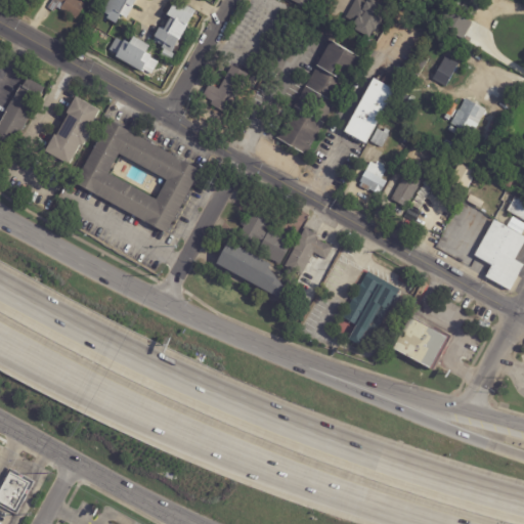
[(54,12),(48,8),(53,0),(88,0),(77,19),(57,7),(54,12)]
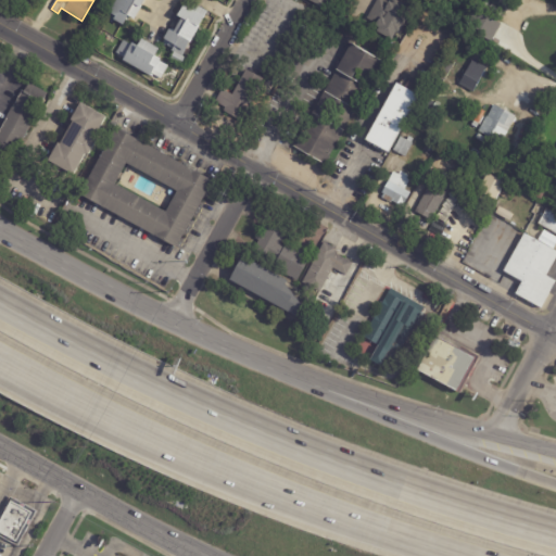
[(143,0),(139,8),(133,3),(126,15),(127,16),(122,25),(106,16),(115,0),(143,0)]
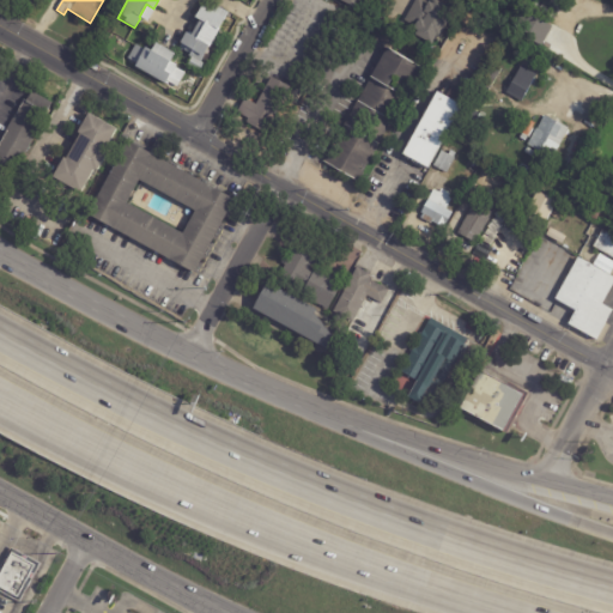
[(434,43),(454,11),(436,0),(435,0),(432,5),(425,0),(414,0),(401,24),(434,43)]
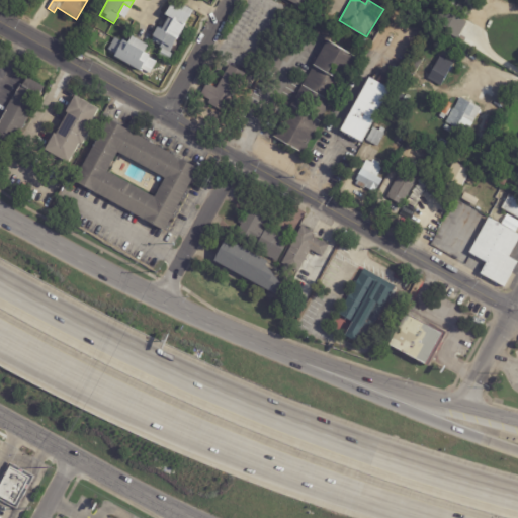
[(192,10),(174,1),(161,28),(157,26),(150,41),(163,48),(160,54),(169,59),(192,10)]
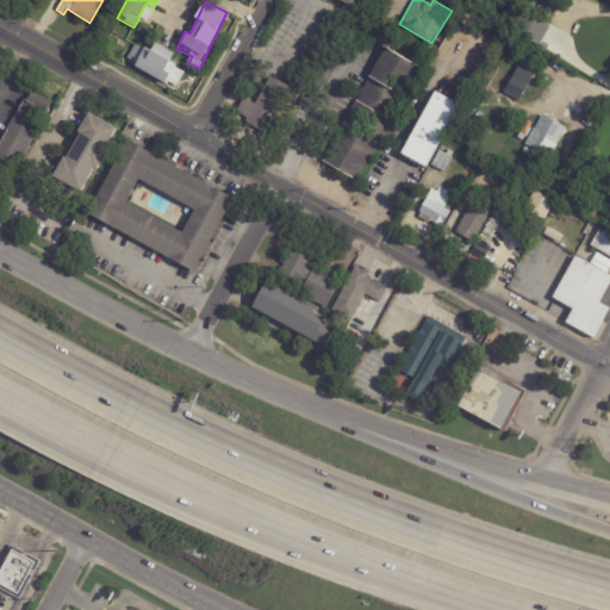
[(540,20),(551,26),(539,45),(510,30),(522,10),(540,20)]
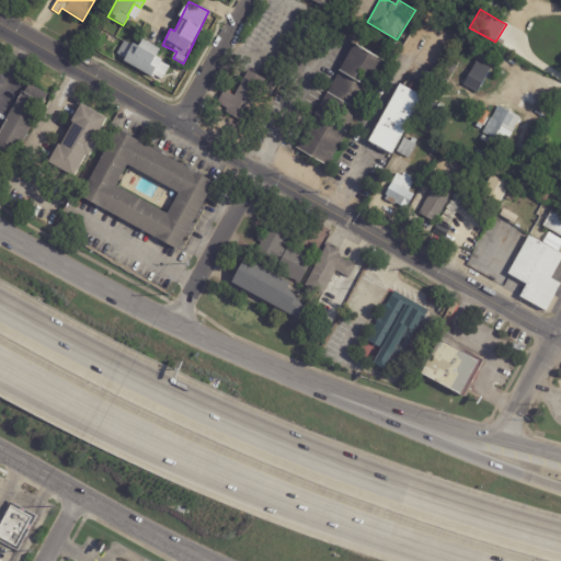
[(497,16),(495,15),(499,9),(506,13),(503,20),(497,16)]
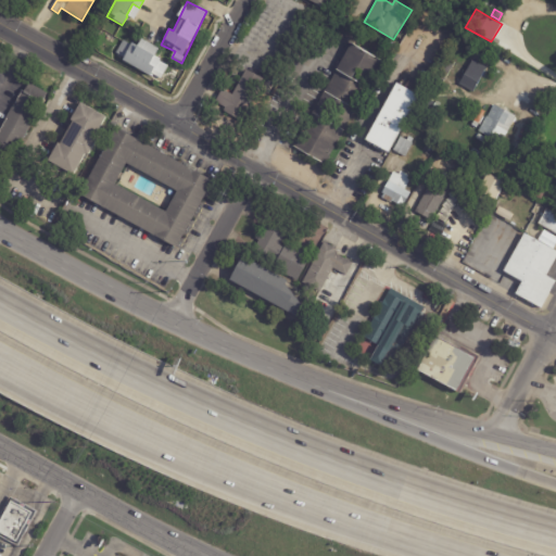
[(161,78),(168,64),(154,58),(160,47),(141,39),(138,47),(122,39),(114,57),(161,78)]
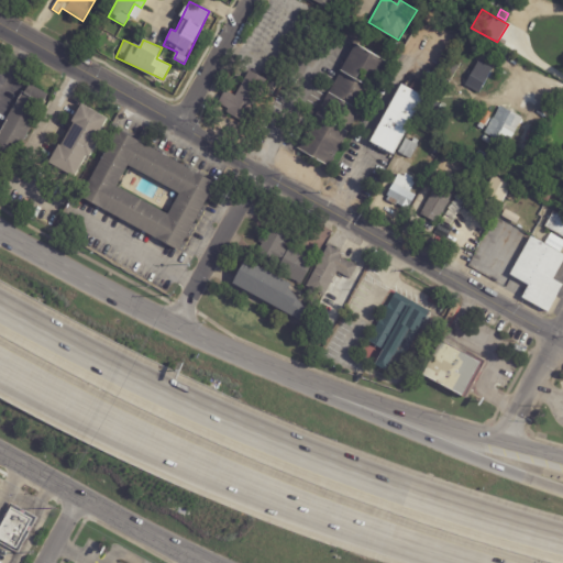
[(355,44),(387,62),(329,167),(297,148),(355,44)]
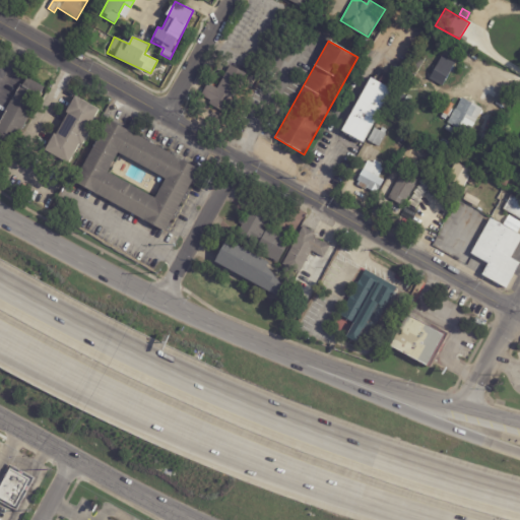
[(455,64),(442,86),(429,79),(442,56),(455,64)]
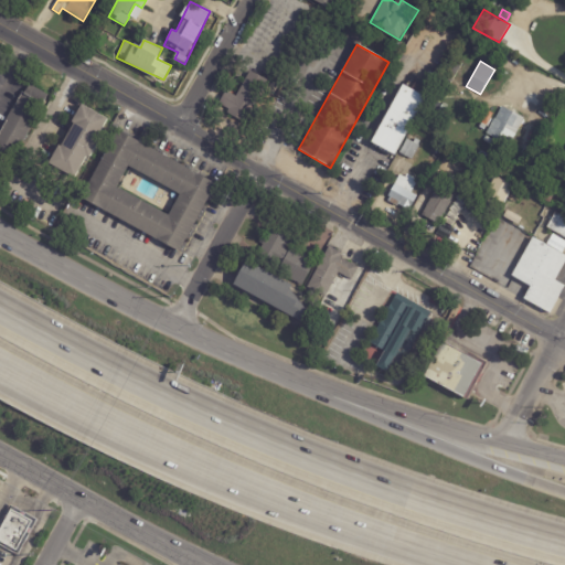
[(266,81),(269,82),(255,107),(259,109),(252,123),(245,118),(243,123),(226,113),(228,109),(219,104),(225,91),(236,96),(251,71),(266,81)]
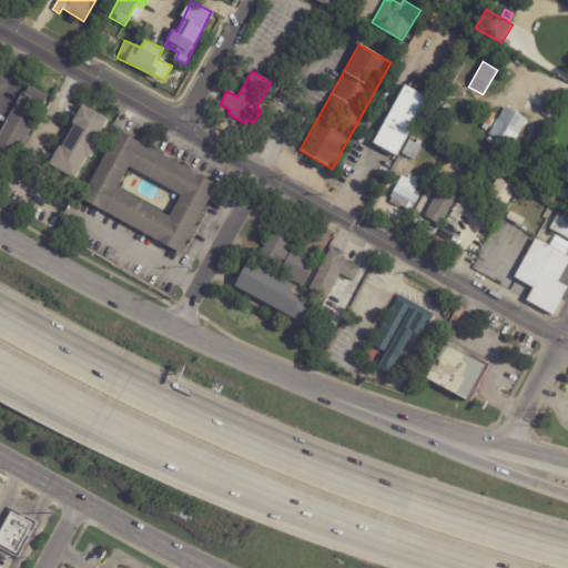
[(47,94),(49,94),(0,183),(0,130),(26,82),(47,94)]
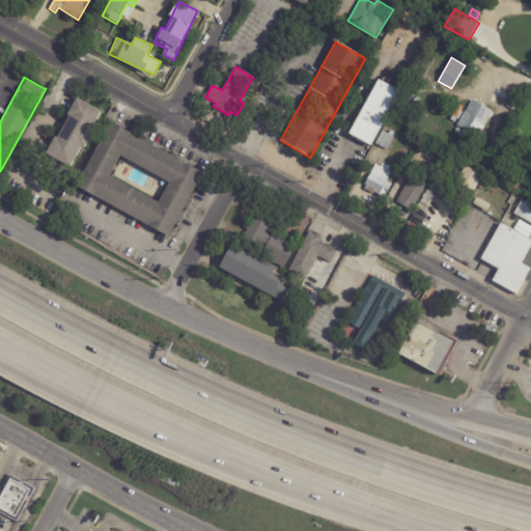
[(400,92),(370,146),(369,145),(368,146),(365,145),(366,143),(362,141),(362,143),(358,141),(359,139),(356,138),(355,139),(352,138),(353,136),(350,135),(380,80),(400,92)]
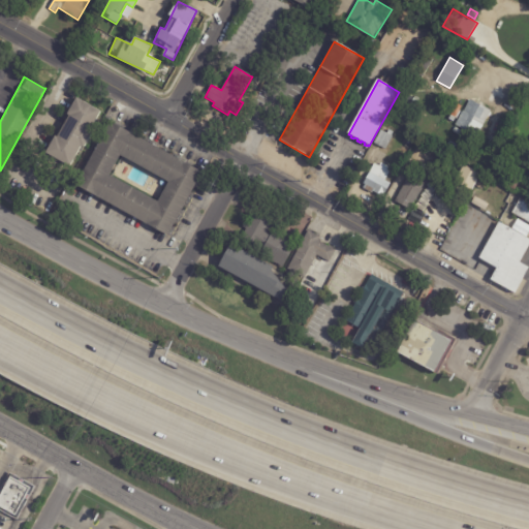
[(65,164),(47,154),(56,137),(58,138),(69,116),(68,115),(76,98),(101,112),(90,132),(93,133),(85,148),(82,146),(70,167),(65,164)]
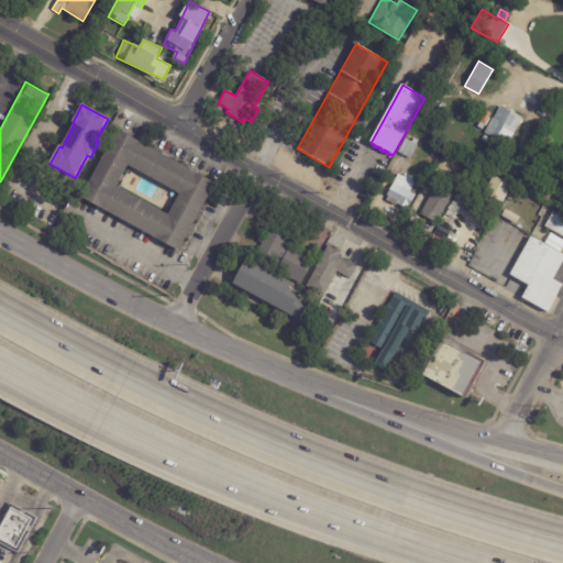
[(522,118),(508,145),(485,133),(493,119),(494,119),(500,107),(522,118)]
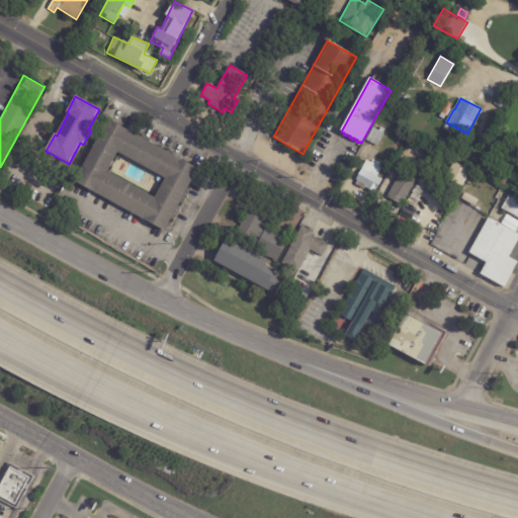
[(75,183),(73,182),(107,119),(198,169),(164,232),(75,183)]
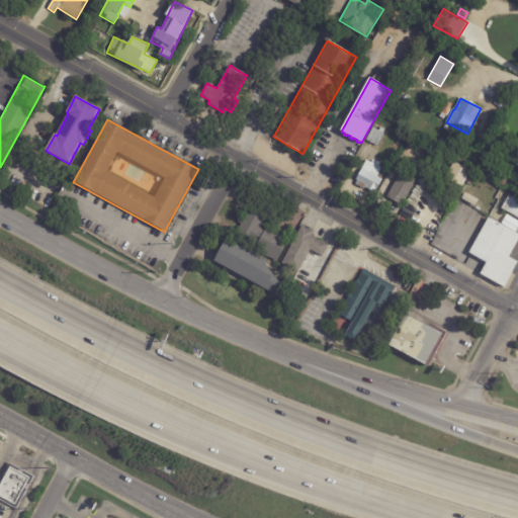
[(381,139),(377,147),(366,141),(373,127),(378,131),(380,127),(384,130),(382,134),(384,135),(381,139)]
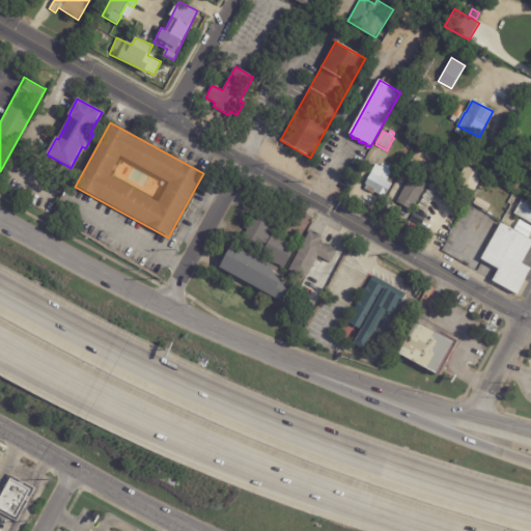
[(508,140),(523,148),(519,156),(504,146),(508,140)]
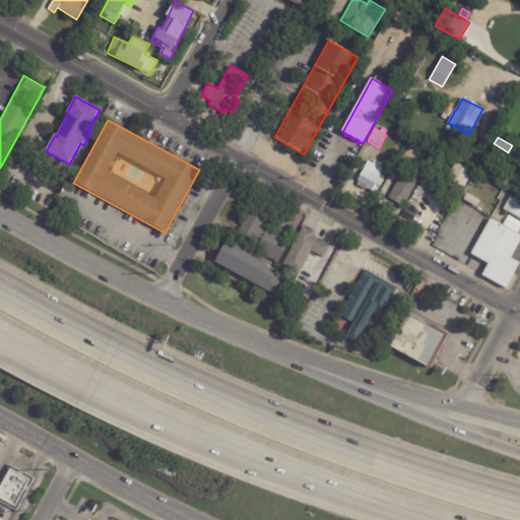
[(434,157),(443,163),(436,176),(427,171),(434,157)]
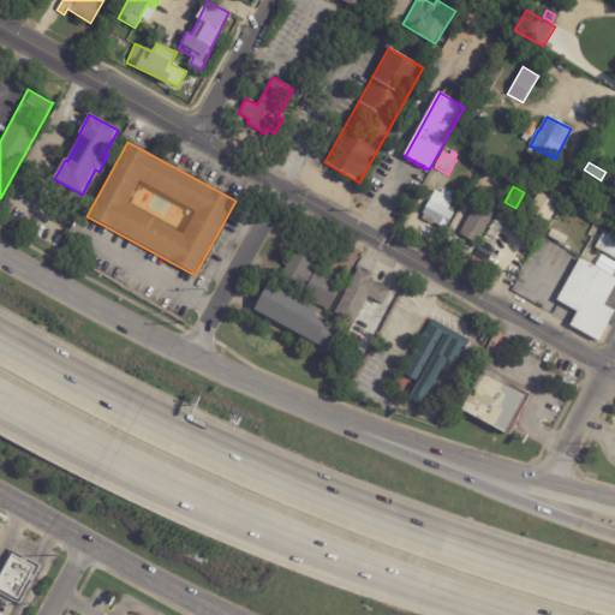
[(454,196),(447,210),(453,214),(446,228),(433,222),(431,225),(422,220),(425,215),(423,214),(435,190),(441,193),(442,190),(454,196)]
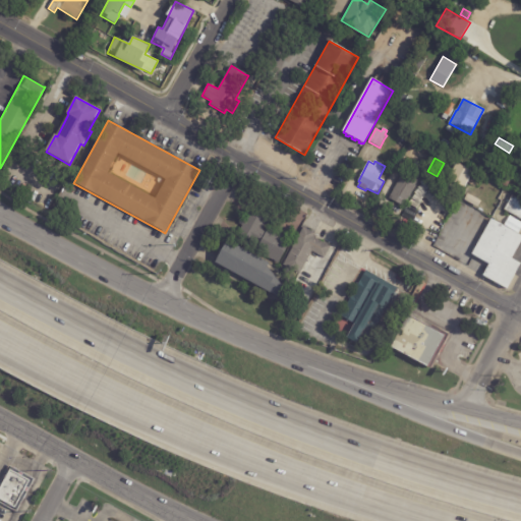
[(421,165),(425,167),(404,207),(389,198),(403,172),(408,175),(416,162),(421,165)]
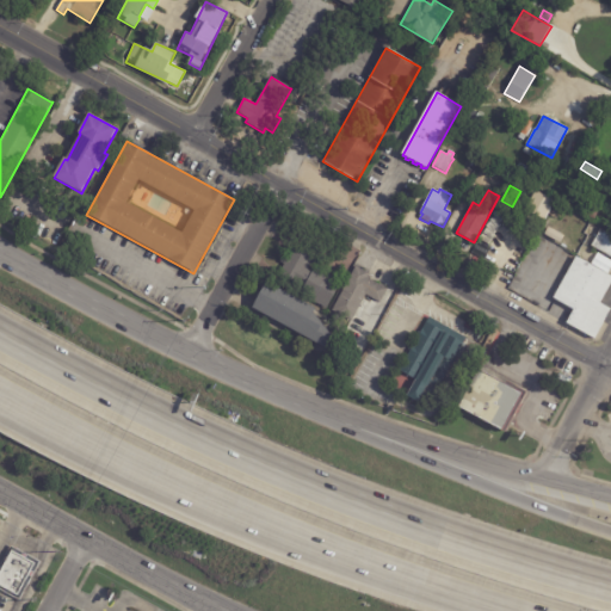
[(582,196),(602,207),(596,220),(581,211),(584,209),(581,208),(582,205),(578,203),(582,196)]
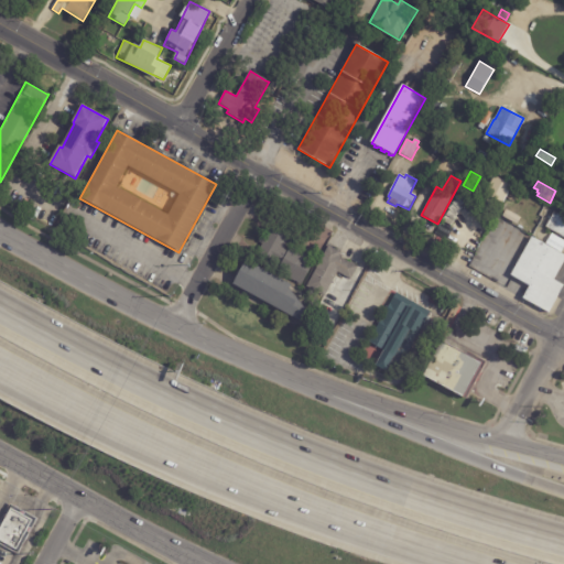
[(563,238),(546,228),(554,213),(563,217),(563,238)]
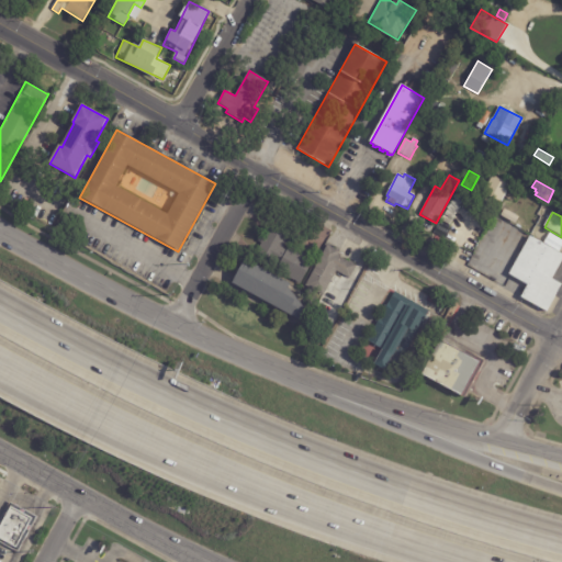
[(293,235),(289,244),(285,243),(283,248),(288,250),(290,245),(317,259),(302,288),(276,273),(273,277),(290,284),(288,288),(308,314),(304,322),(232,284),(245,259),(251,262),(261,244),(258,242),(261,235),(265,237),(272,224),(293,235)]
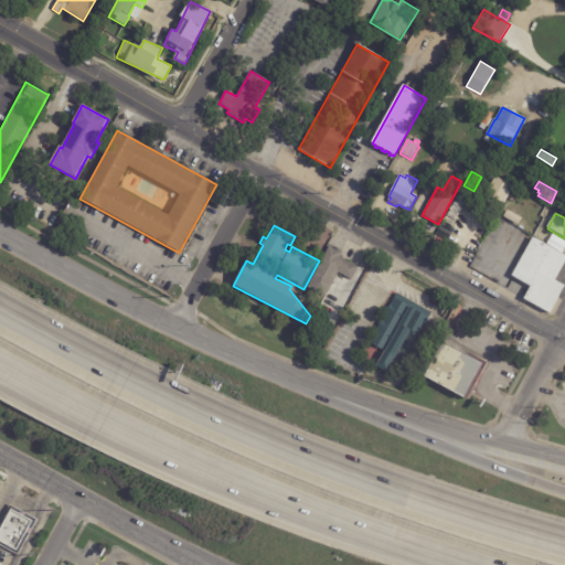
[(564,263),(555,280),(564,287),(550,313),(524,299),(531,286),(512,275),(533,238),(564,255),(564,263)]
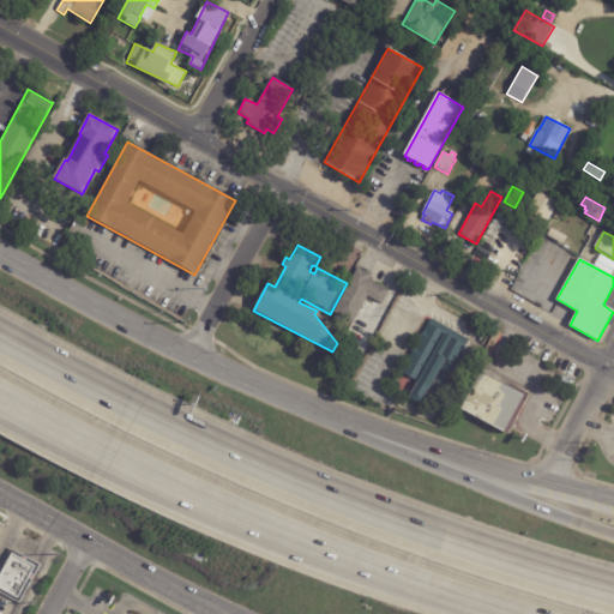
[(371,275),(372,275),(369,277),(373,278),(372,282),(390,290),(383,305),(367,298),(365,301),(375,307),(363,329),(347,320),(344,325),(332,318),(357,268),(371,275)]
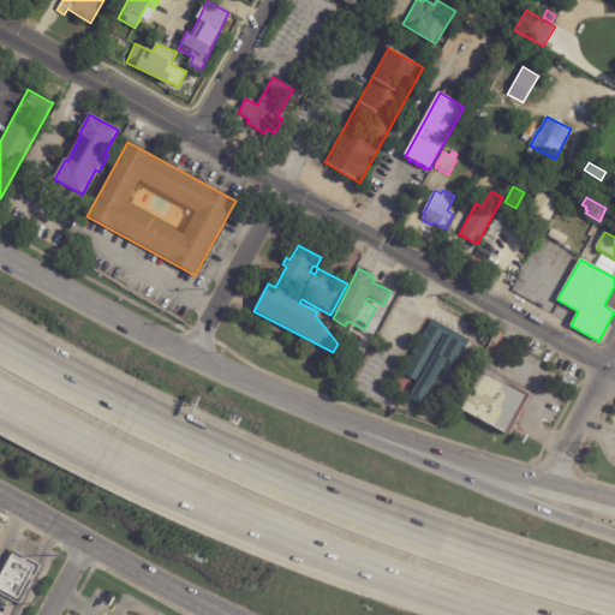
[(388,310),(389,310),(382,327),(374,322),(382,306),(388,310)]
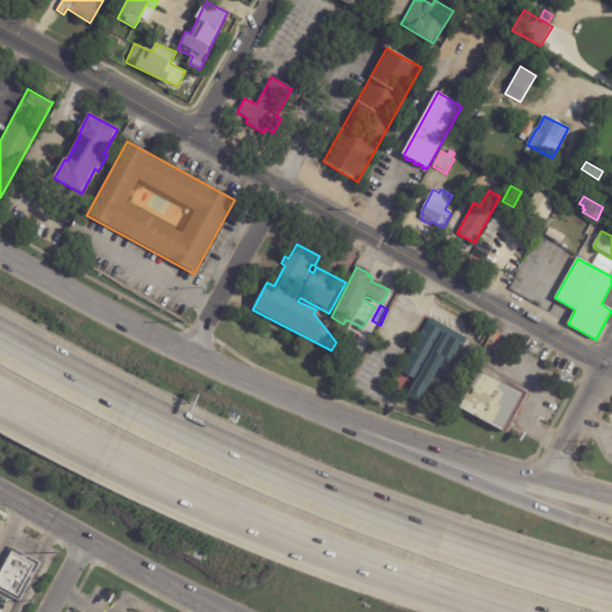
[(467,340),(427,409),(407,398),(416,381),(399,372),(430,318),(467,340)]
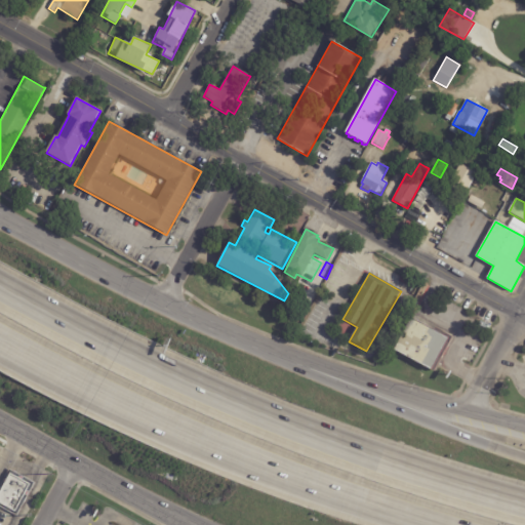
[(267,315),(289,323),(287,328),(265,319),(267,315)]
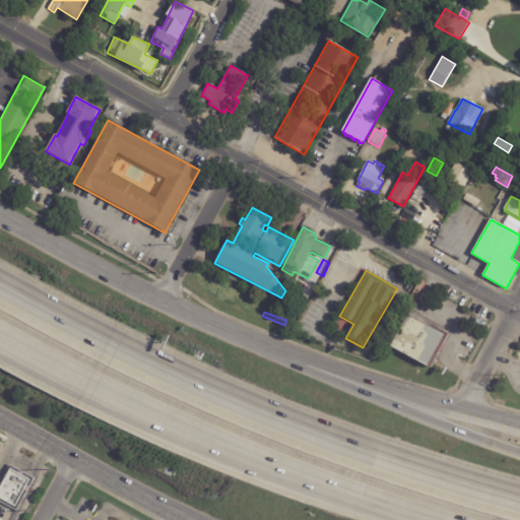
[(432,362),(428,368),(390,347),(407,316),(445,336),(432,362)]
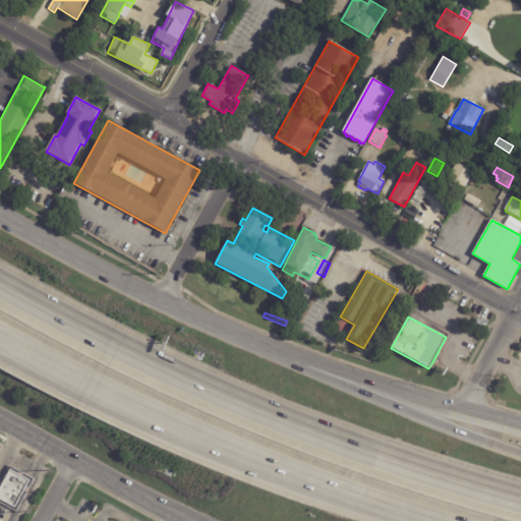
[(369,359),(380,342),(385,345),(374,362),(369,359)]
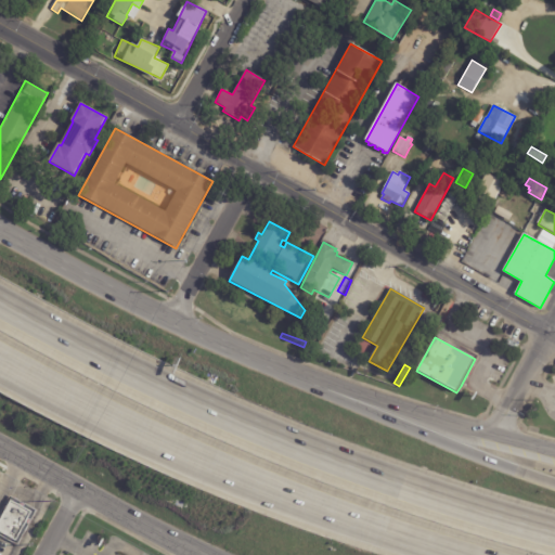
[(0,526),(13,500),(35,511),(18,541),(0,531),(0,526)]
